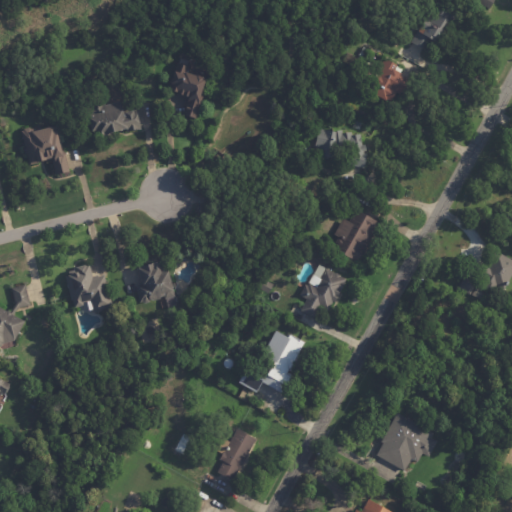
[(495,0),(490,10),(473,0),(495,0)]
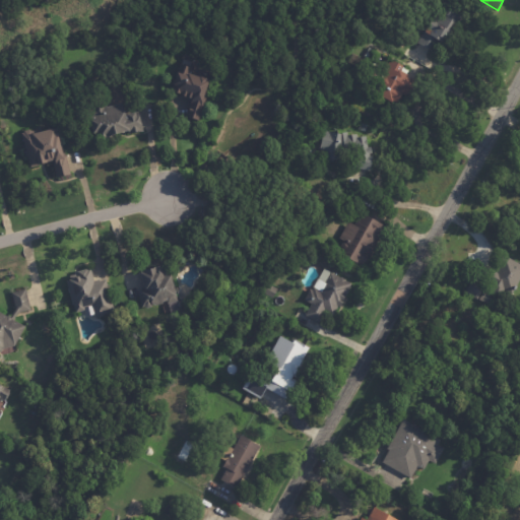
[(462,17),(451,40),(445,37),(442,43),(440,42),(434,52),(418,44),(441,3),(449,8),(448,9),(462,17)]
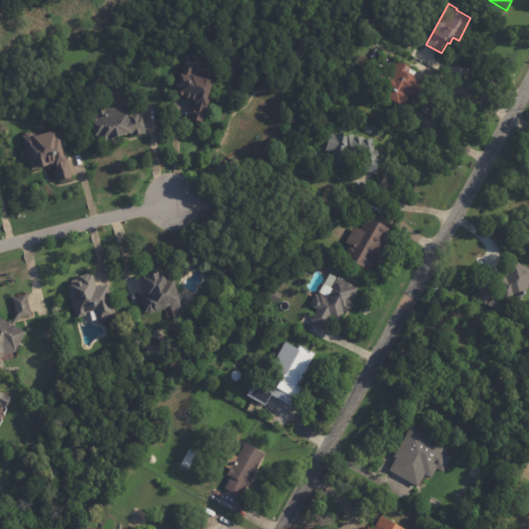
[(412,70),(416,71),(413,76),(415,76),(414,80),(428,86),(419,101),(410,97),(405,107),(379,95),(394,65),(402,63),(411,67),(410,69),(412,70)]
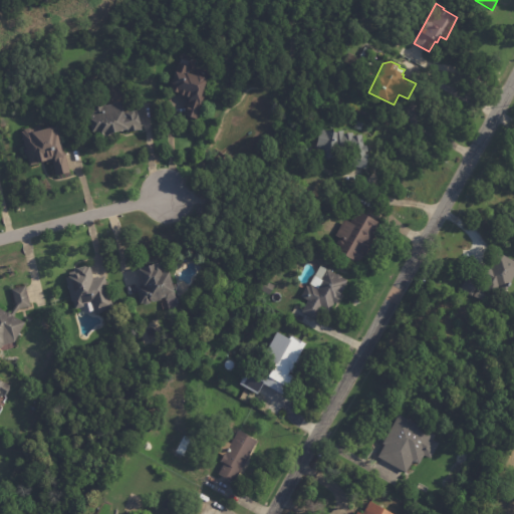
[(189,68),(188,71),(198,74),(205,76),(205,78),(207,78),(201,96),(204,97),(197,119),(184,115),(189,98),(178,95),(178,94),(173,92),(173,90),(170,89),(178,63),(190,67),(189,68)]
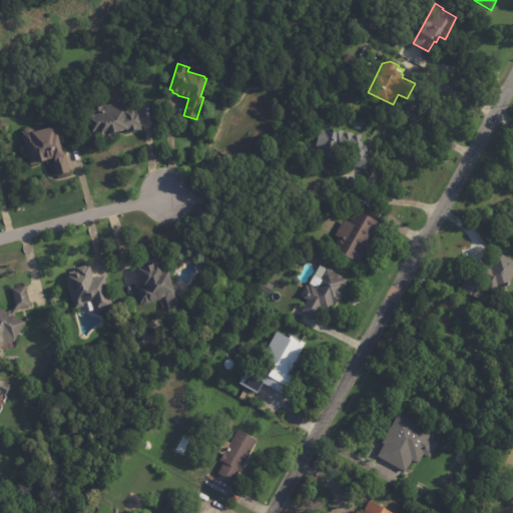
[(137,113),(141,127),(140,128),(127,131),(125,127),(105,132),(105,133),(104,134),(100,135),(100,134),(98,134),(97,128),(92,129),(89,116),(87,106),(91,105),(91,104),(103,101),(103,103),(106,104),(120,100),(122,107),(123,107),(125,114),(126,114),(125,110),(133,108),(134,113),(137,113)]
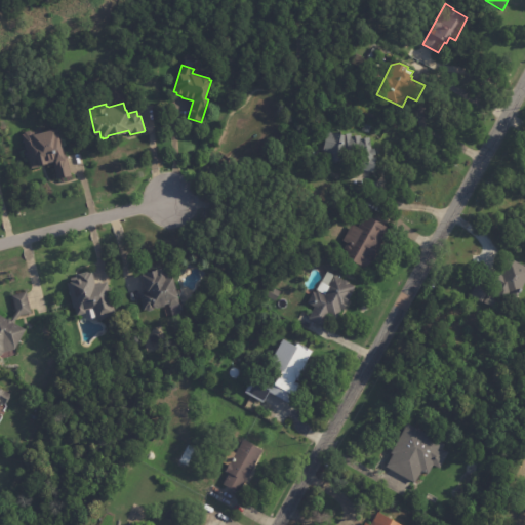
[(66,157),(71,176),(57,179),(52,161),(38,165),(38,167),(31,169),(23,135),(24,134),(25,132),(30,131),(32,132),(32,134),(53,128),(54,129),(56,128),(64,157),(66,156),(66,157)]
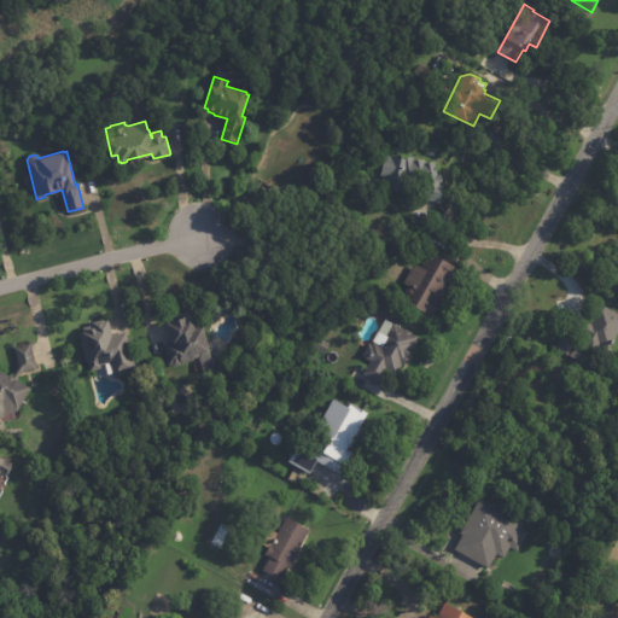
[(441,203),(441,204),(424,200),(423,184),(412,182),(412,193),(398,191),(397,194),(391,193),(392,190),(384,188),(385,180),(380,179),(385,157),(413,158),(414,162),(423,161),(424,165),(435,163),(438,176),(442,176),(443,184),(439,184),(439,186),(444,187),(441,203)]
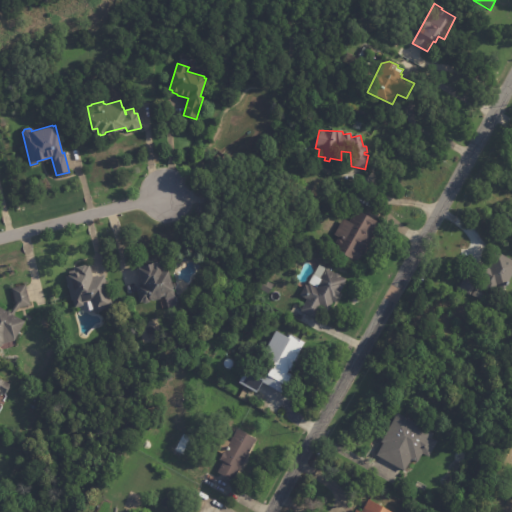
[(372,220),(380,225),(357,265),(333,250),(336,245),(335,243),(338,239),(340,239),(334,235),(344,220),(349,223),(356,211),(372,220)]
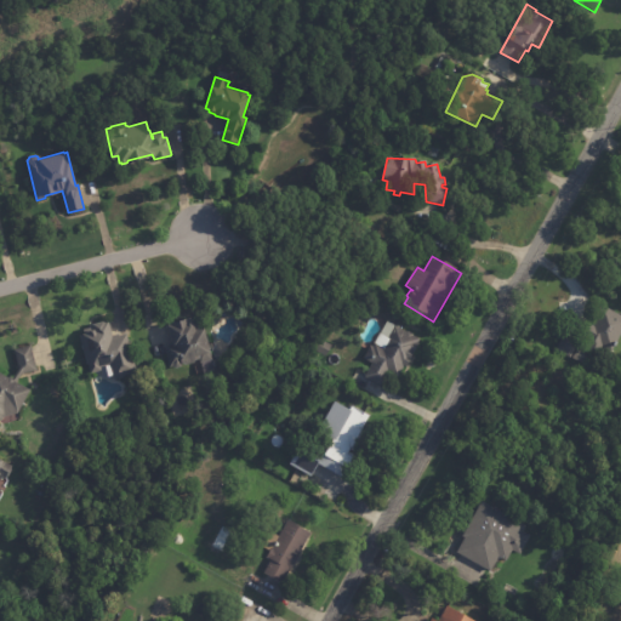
[(620,336),(613,352),(603,347),(598,355),(588,351),(581,364),(556,351),(564,335),(580,343),(591,325),(593,326),(598,318),(596,317),(602,306),(620,317),(620,336)]
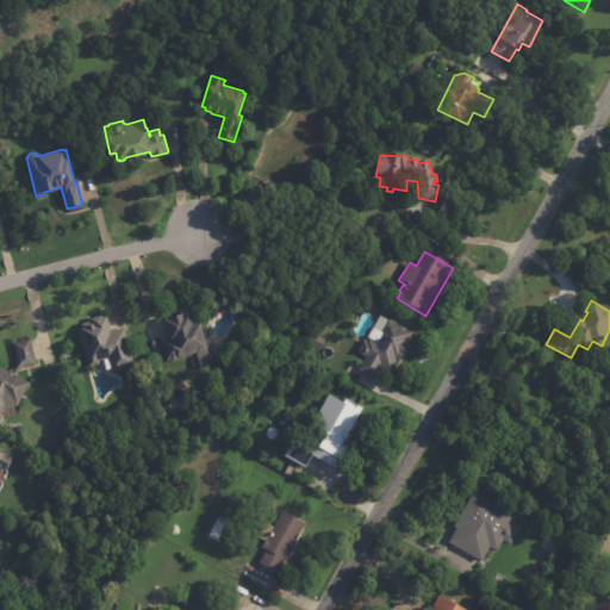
[(185,313),(185,316),(198,312),(200,321),(209,353),(198,355),(197,350),(193,352),(192,350),(191,355),(182,356),(180,354),(178,355),(179,356),(178,359),(173,360),(169,359),(167,359),(162,338),(170,336),(166,318),(170,317),(169,315),(184,311),(185,313)]
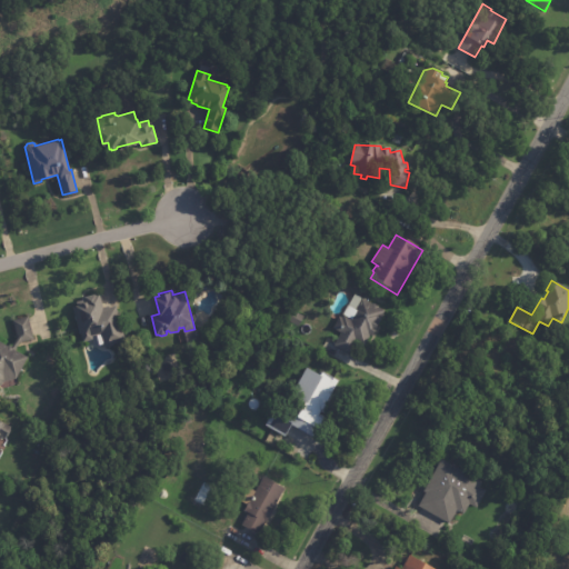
[(100,295),(103,308),(116,305),(125,340),(105,346),(101,332),(91,336),(92,338),(83,341),(80,332),(79,332),(72,306),(82,303),(82,301),(85,300),(85,296),(95,293),(96,295),(99,293),(100,295)]
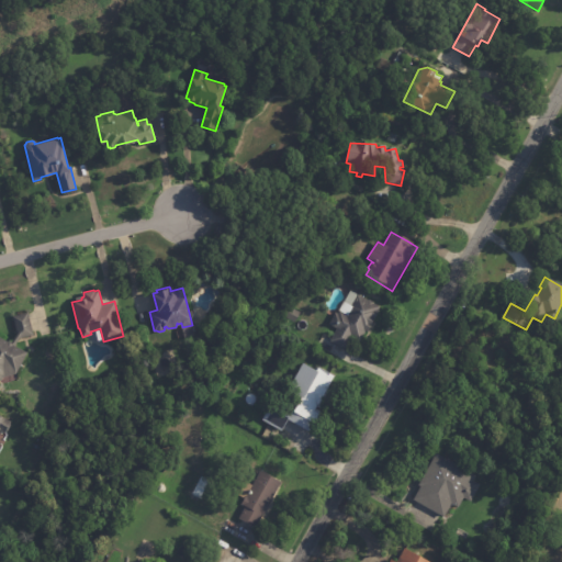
[(373,322),(371,326),(372,327),(368,334),(366,332),(360,343),(350,337),(349,340),(350,341),(346,350),(330,341),(337,329),(329,325),(336,313),(338,315),(339,312),(338,312),(344,302),(345,303),(350,291),(369,301),(374,304),(380,307),(379,311),(379,312),(373,322)]
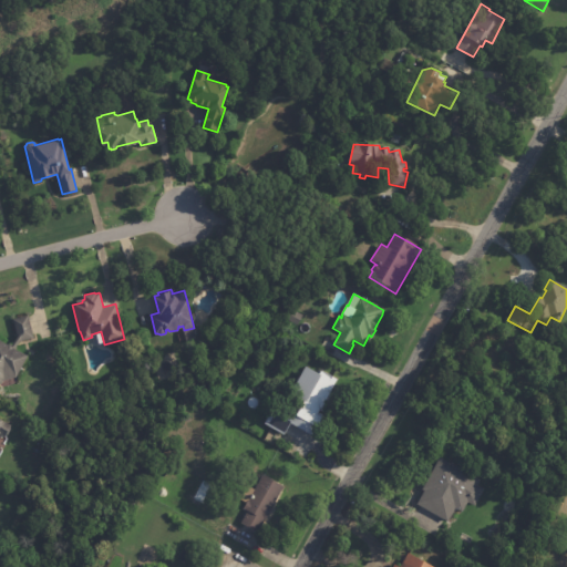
[(302,313),(297,325),(281,316),(287,306),(302,313)]
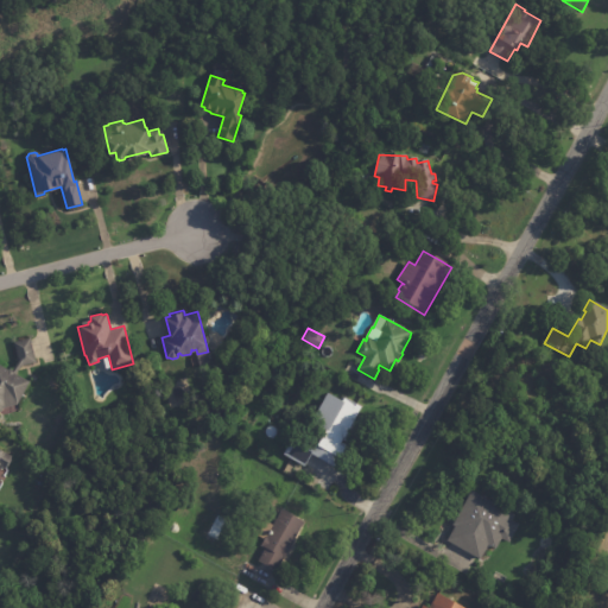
[(31,340),(36,361),(20,366),(16,373),(30,380),(17,404),(0,410),(0,363),(11,371),(18,360),(13,341),(30,337),(31,340)]
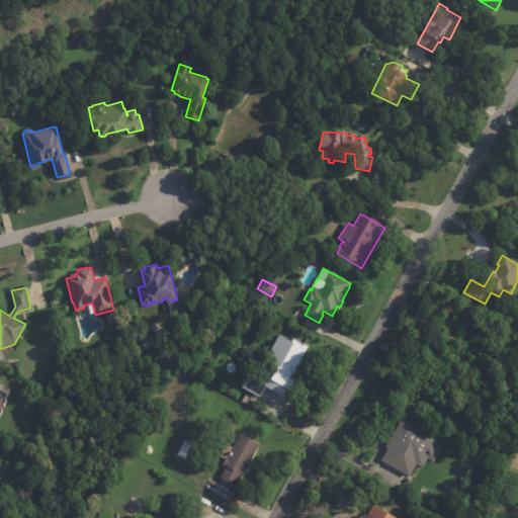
[(306,347),(278,334),(258,376),(248,371),(241,387),(259,397),(263,387),(285,398),(293,379),(290,378),(306,347)]
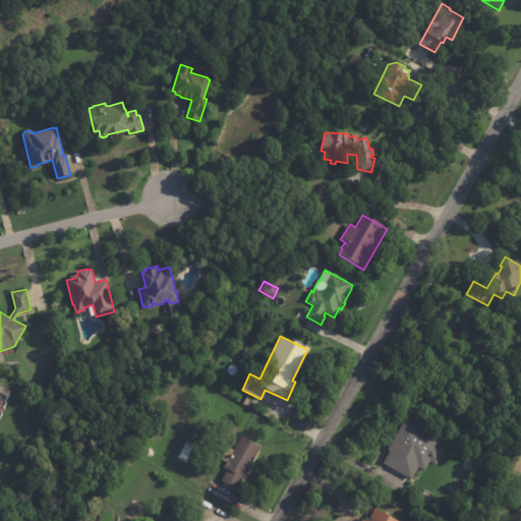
[(7,394),(4,401),(0,399),(0,384),(2,386),(9,391),(7,394)]
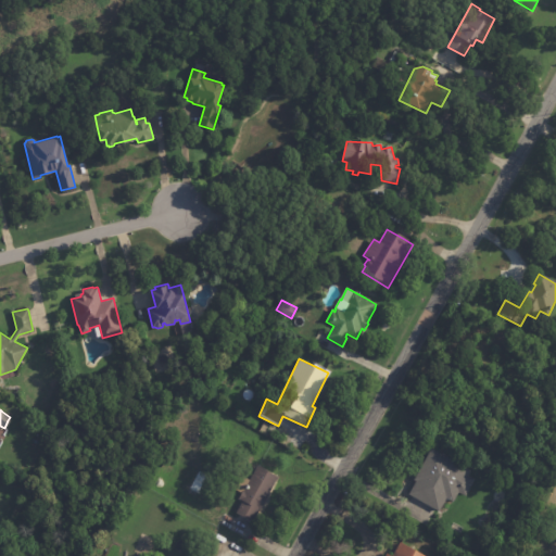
[(436,509),(408,493),(416,480),(414,480),(432,449),(471,470),(469,476),(475,479),(466,496),(458,492),(454,501),(447,496),(440,512),(436,509)]
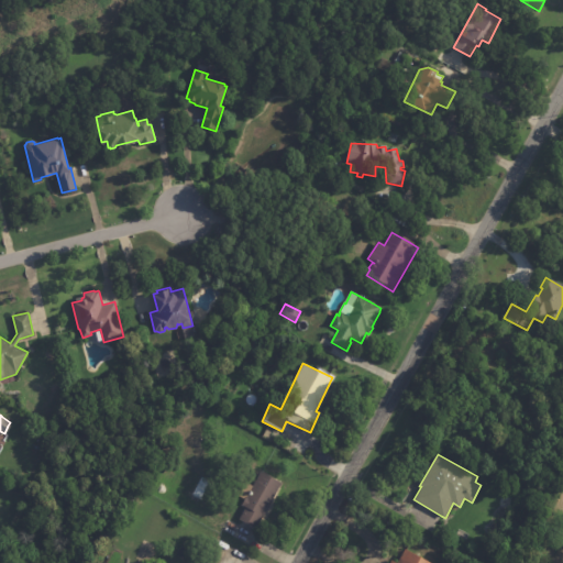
[(269,505),(263,517),(263,516),(256,528),(239,519),(245,507),(241,505),(245,498),(239,494),(246,482),(253,486),(261,471),(280,483),(271,500),(272,500),(269,505)]
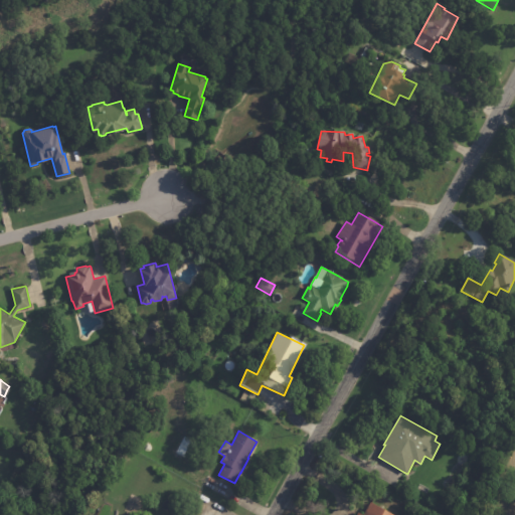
[(356,514),(358,512),(364,514),(371,502),(394,514),(356,514)]
